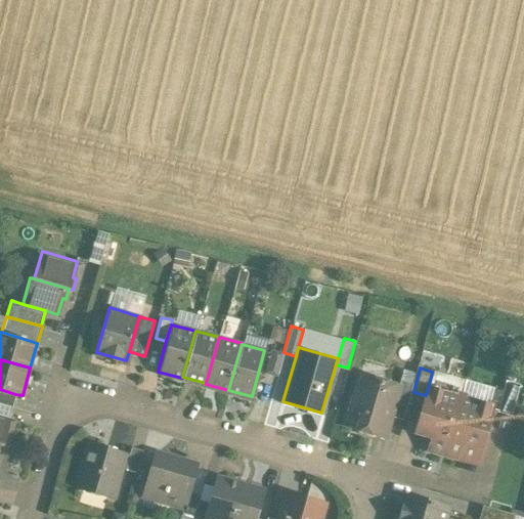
[(398,384),(358,373),(353,392),(359,394),(355,408),(361,411),(356,428),(384,435),(390,415),(398,384)]
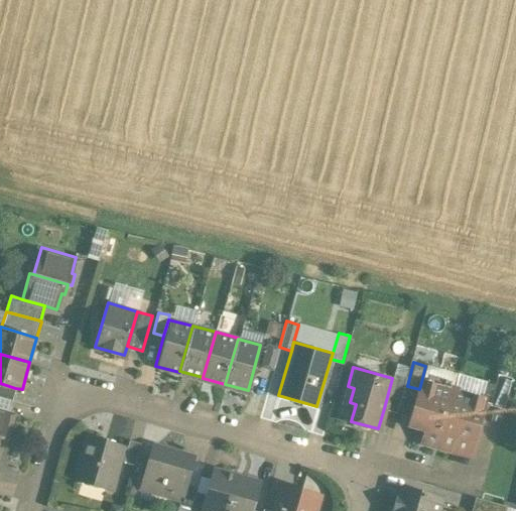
[(512,377),(498,373),(490,401),(504,405),(512,377)]
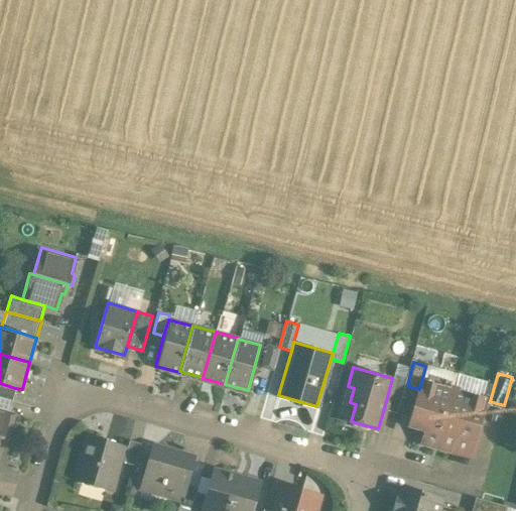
[(405,378),(393,374),(392,378),(384,408),(396,411),(405,378)]
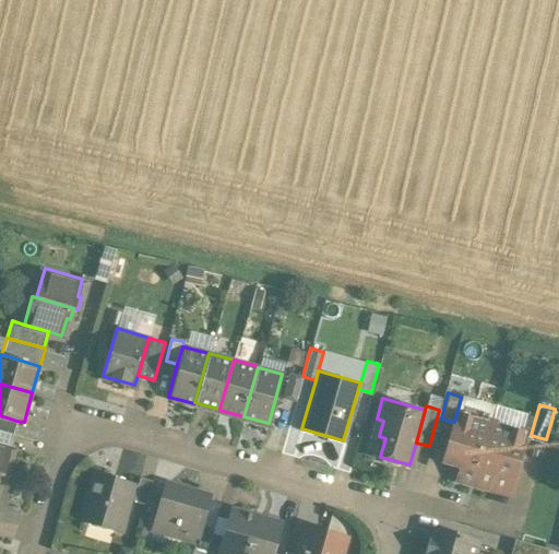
[(491,420),(458,410),(454,422),(443,459),(461,464),(456,479),(473,483),(491,420)]
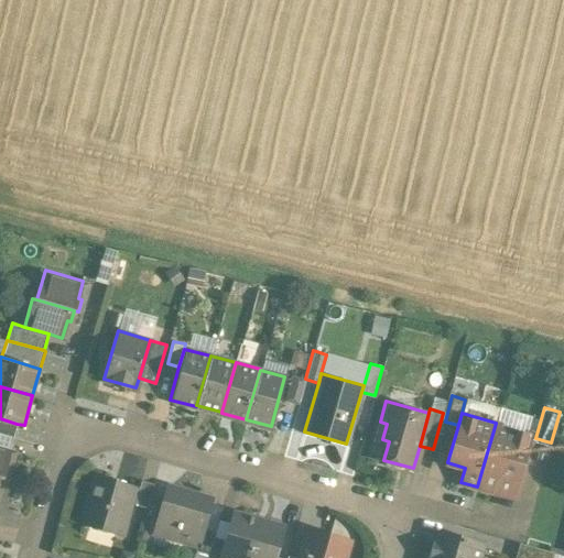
[(17,424),(0,418),(0,431),(13,436),(17,424)]
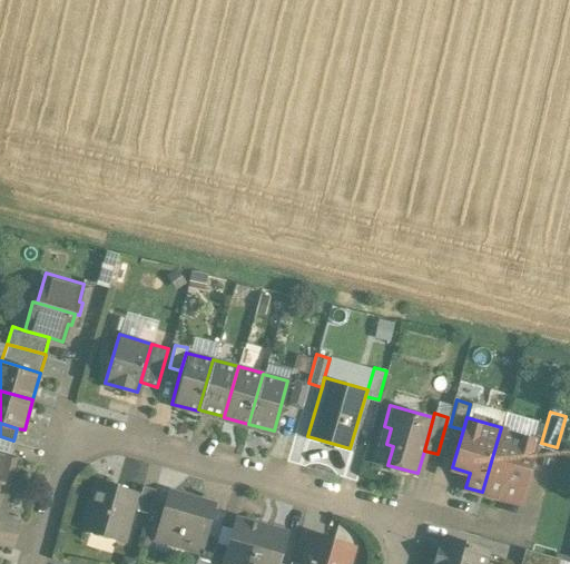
[(534,436),(501,427),(482,492),(499,496),(503,482),(520,486),(534,436)]
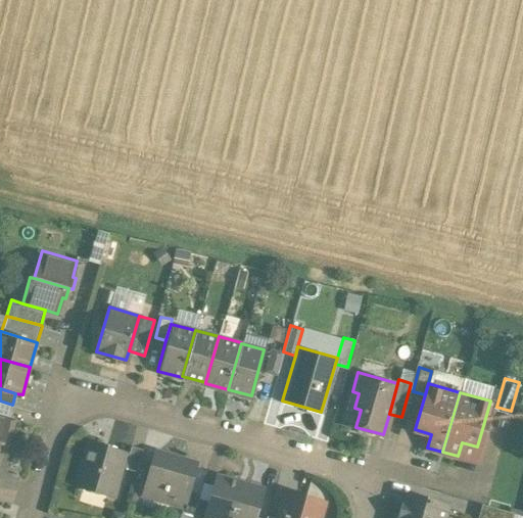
[(0,413),(0,442),(3,443),(7,445),(10,435),(6,434),(11,417),(0,413)]
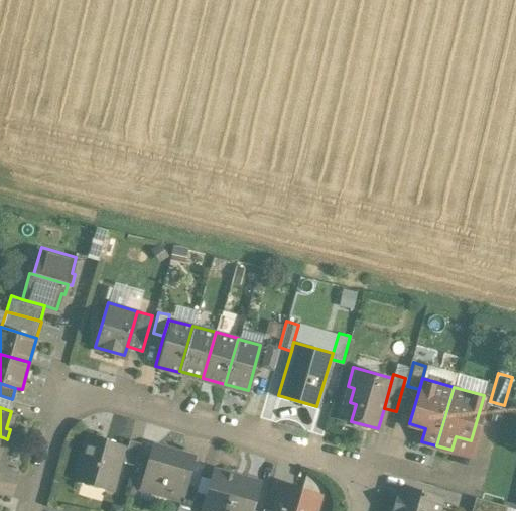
[(122,444),(88,435),(76,478),(111,487),(122,444)]
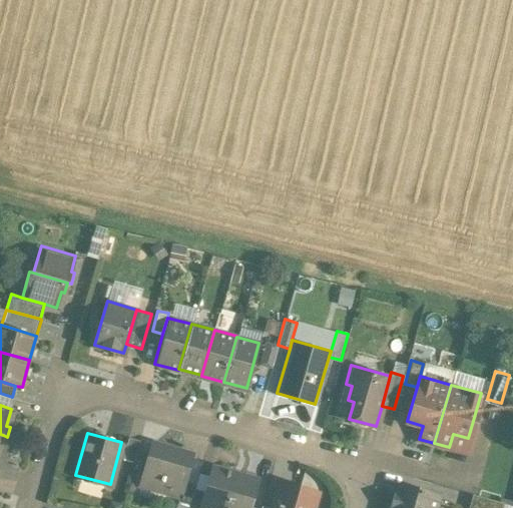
[(140,439),(128,436),(122,456),(134,460),(140,439)]
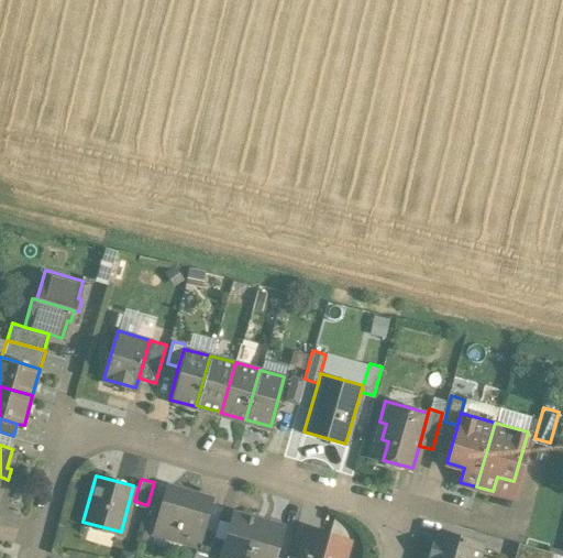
[(210,495),(168,483),(157,522),(176,527),(173,537),(196,544),(197,544),(202,526),(210,495)]
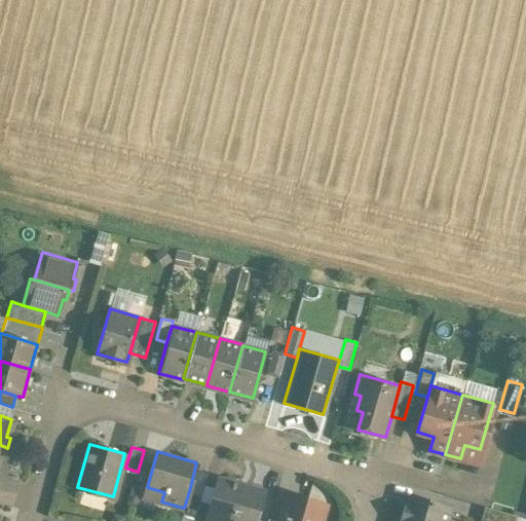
[(229,520),(240,484),(220,478),(212,504),(207,520),(229,520)]
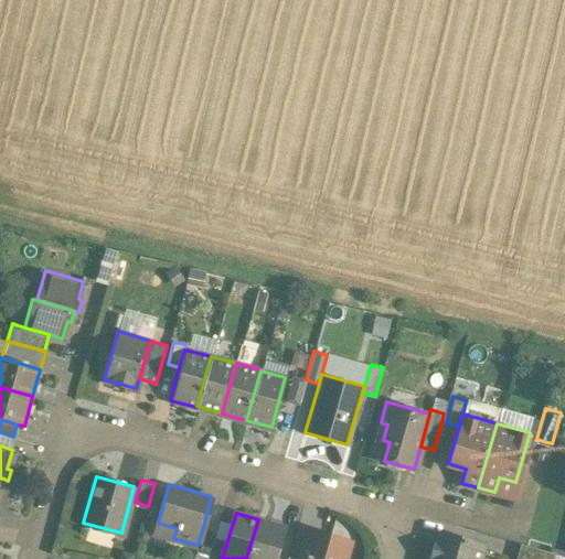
[(283,526),(258,519),(246,558),(273,558),(275,555),(283,526)]
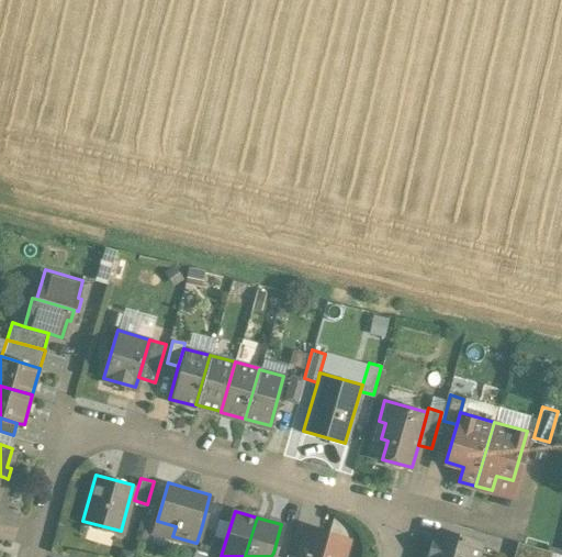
[(214,528),(202,525),(197,543),(195,543),(193,552),(206,556),(213,534),(214,528)]
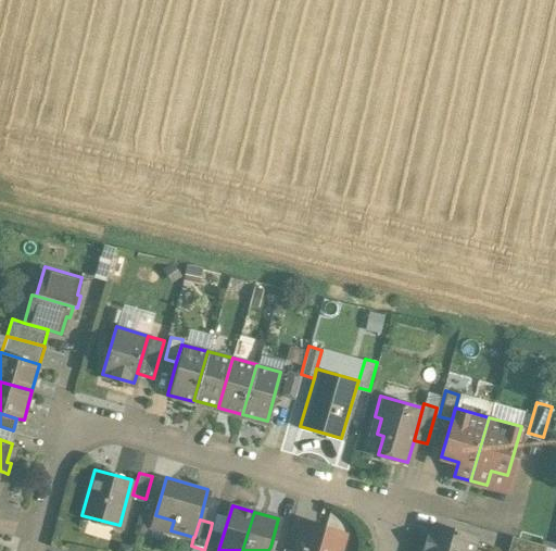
[(324,529),(303,523),(295,550),(294,550),(337,550),(342,531),(324,527),(324,529)]
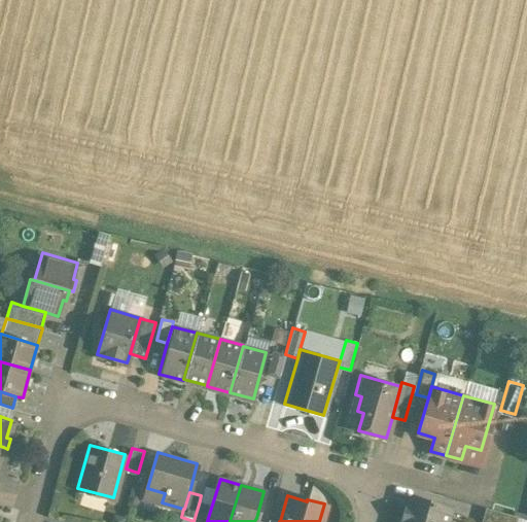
[(447,521),(451,511),(408,498),(400,521),(447,521)]
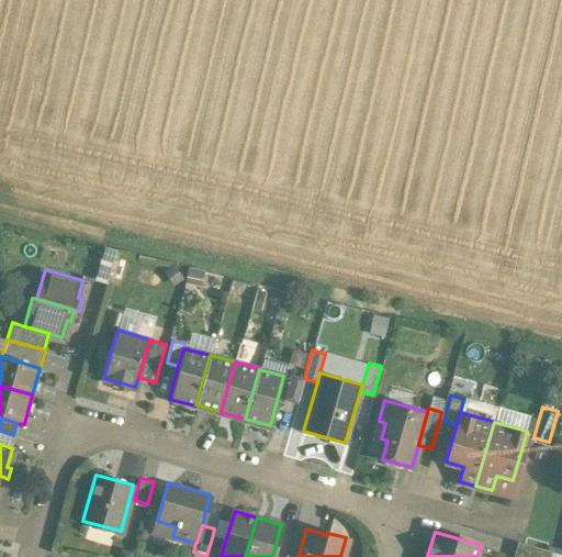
[(206,556),(205,556),(221,556),(226,538),(213,534),(206,556)]
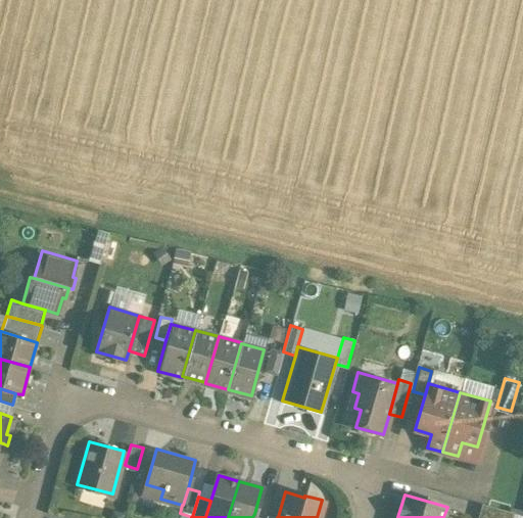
[(510,517),(512,511),(481,503),(477,517),(510,517)]
